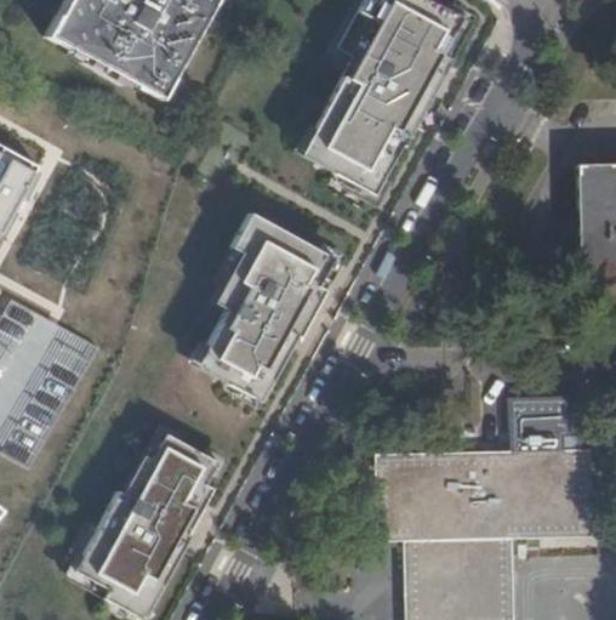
[(67,0),(49,37),(161,100),(215,0),(67,0)]
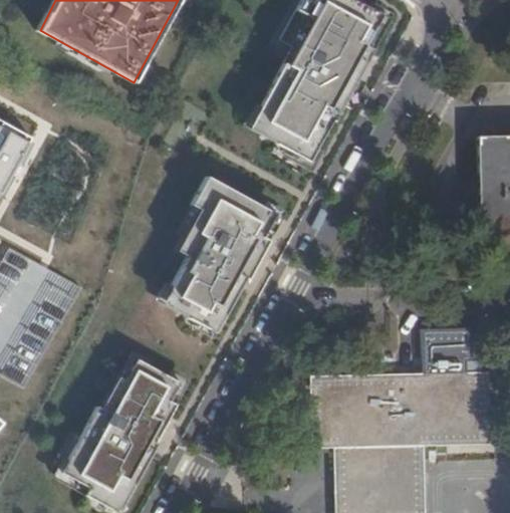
[(301,0),(284,35),(296,41),(253,122),(316,156),(375,45),(366,40),(384,9),(365,0),(301,0)]
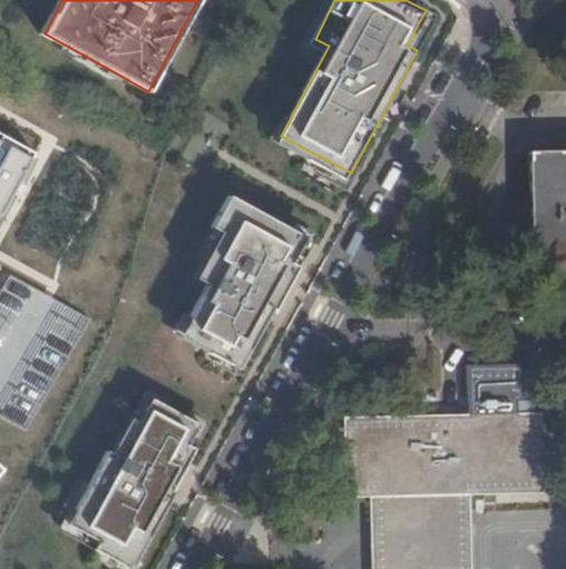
[(0,130),(0,212),(5,215),(39,153),(0,130)]
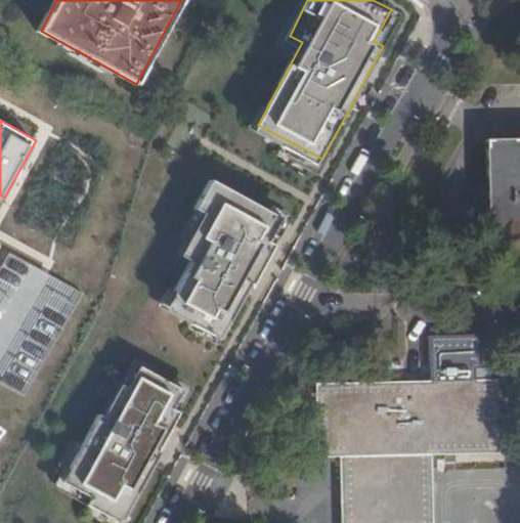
[(519,137),(487,138),(490,251),(519,250),(519,137)]
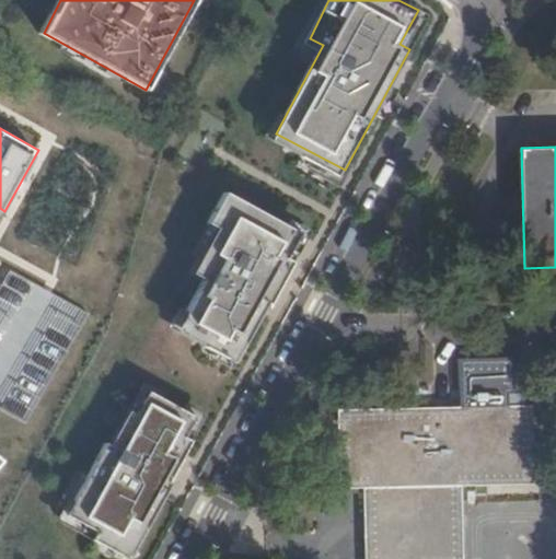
[(301,230),(236,195),(197,268),(209,276),(184,322),(235,350),(301,230)]
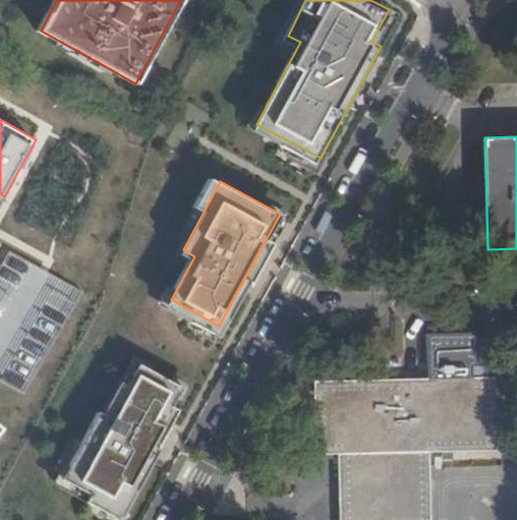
[(132,360),(67,477),(124,509),(189,392),(132,360)]
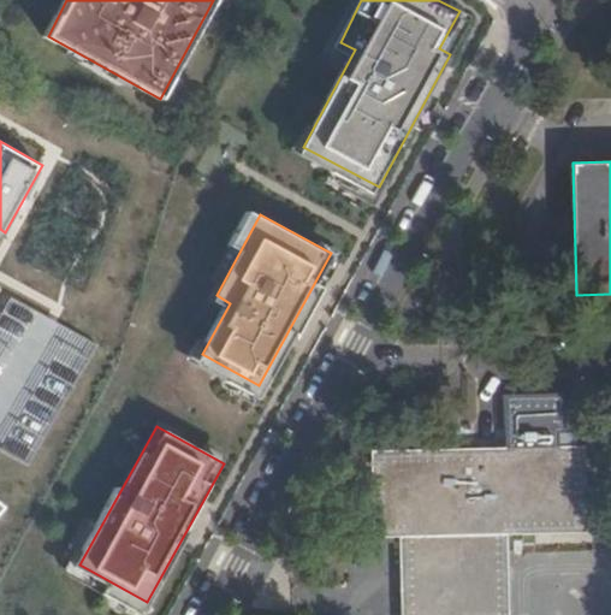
[(511,614),(510,533),(588,532),(586,444),(374,450),(377,537),(402,536),(403,614),(511,614)]
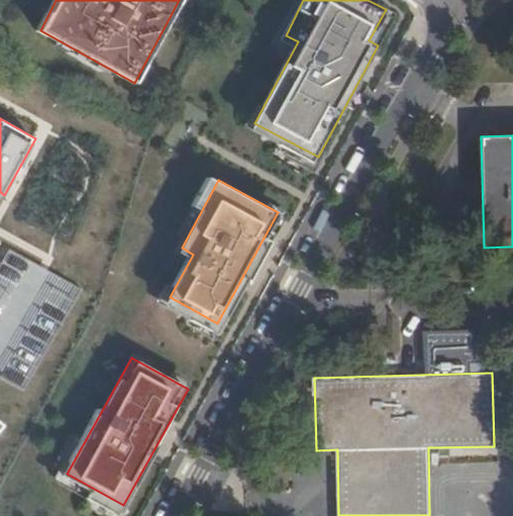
[(0,436),(8,426),(0,419),(0,436)]
